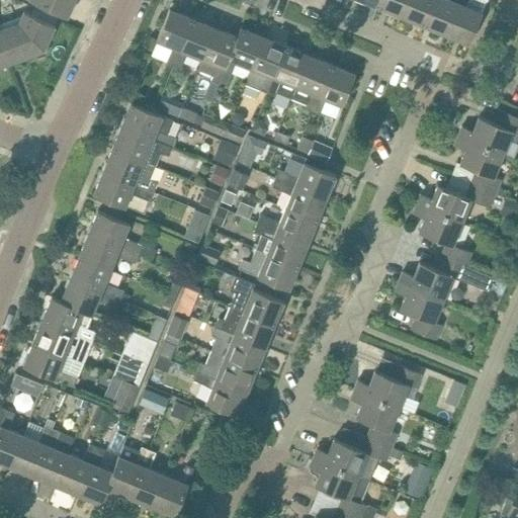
[(75,0),(29,0),(49,9),(67,18),(75,0)]
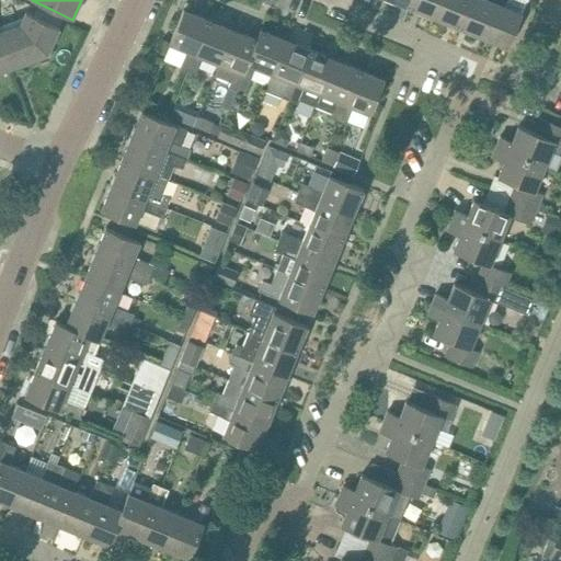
[(412,0),(409,8),(434,18),(441,0),(412,0)]
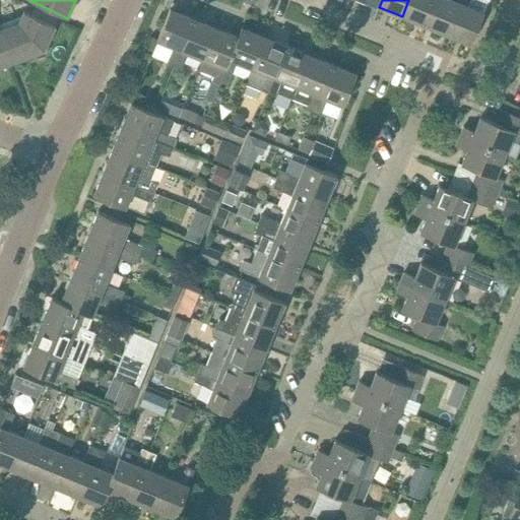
[(408,0),(402,16),(425,25),(435,0),(408,0)]
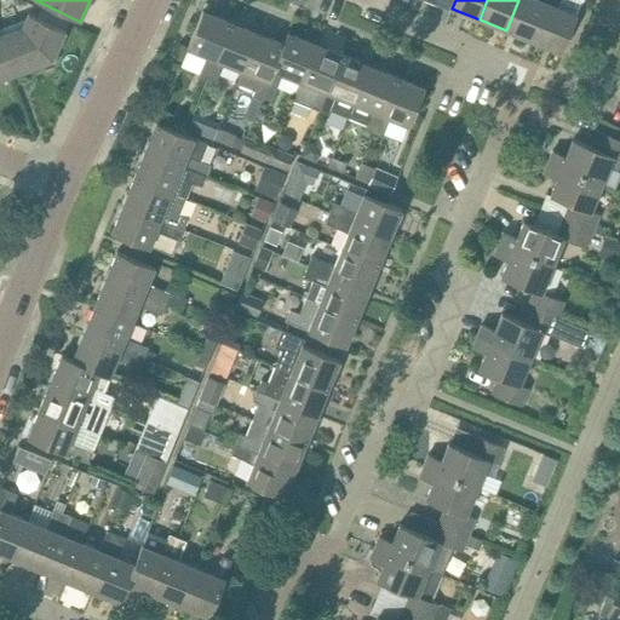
[(518,0),(506,30),(534,42),(551,0),(539,0),(540,0),(539,0),(518,0)]
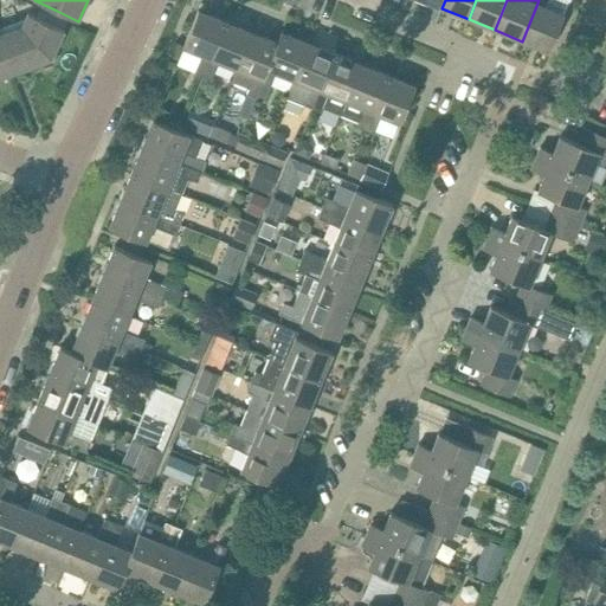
[(539,0),(522,42),(548,52),(568,4),(574,6),(575,0),(539,0)]
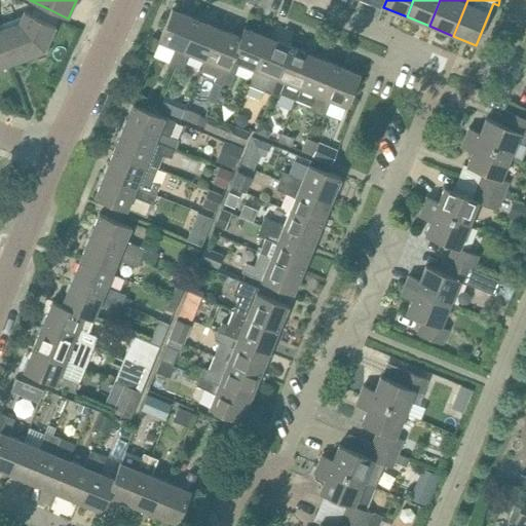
[(168,64),(177,67),(195,20),(172,9),(158,41),(175,48),(168,64)]
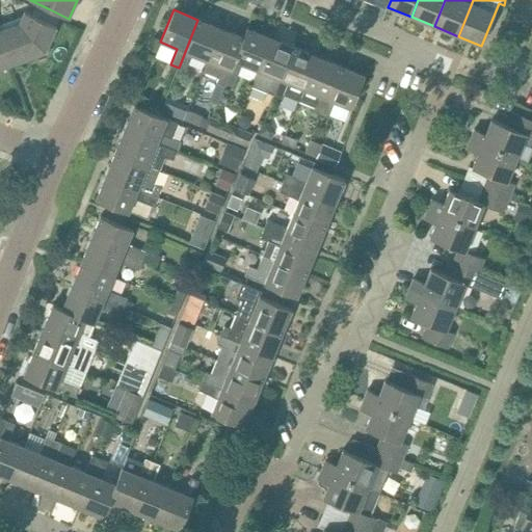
[(24,11),(19,23),(45,52),(56,27),(24,11)]
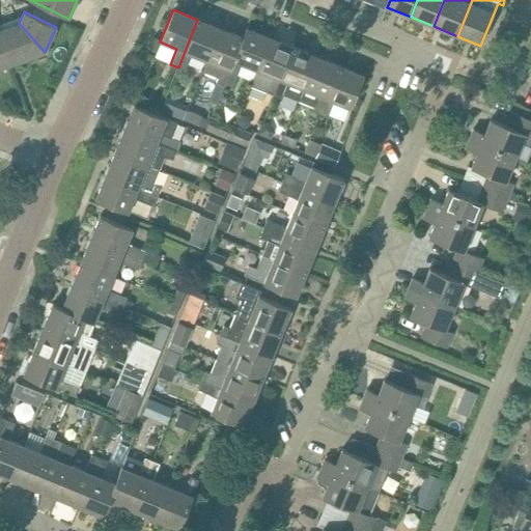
[(192,55),(207,60),(221,29),(197,20),(178,67),(186,71),(192,55)]
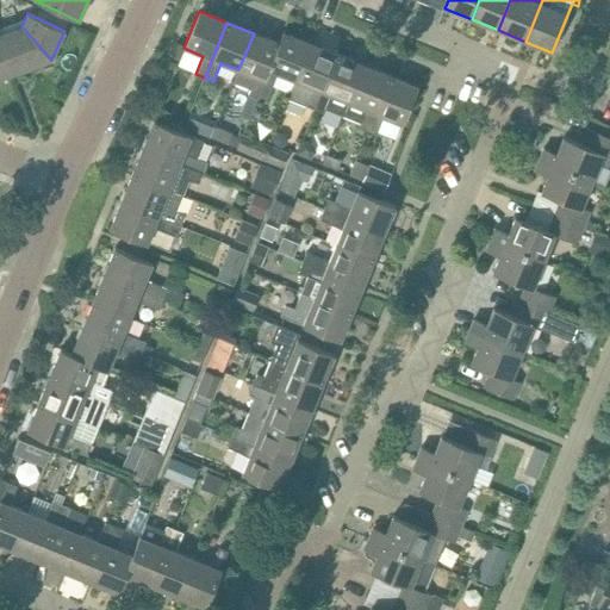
[(22,26),(0,35),(14,73),(51,60),(22,26)]
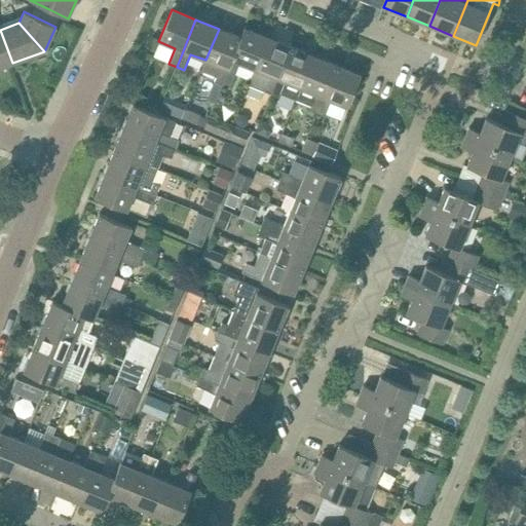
[(239,63),(255,69),(268,38),(245,28),(240,37),(241,37),(232,60),(233,61),(230,70),(228,69),(222,85),(229,88),(239,63)]
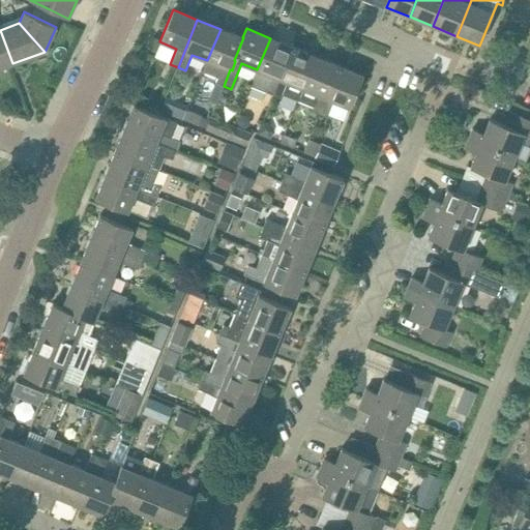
[(216,83),(224,86),(230,69),(232,70),(235,61),(234,60),(243,37),(242,37),(221,29),(207,60),(203,72),(217,79),(216,83)]
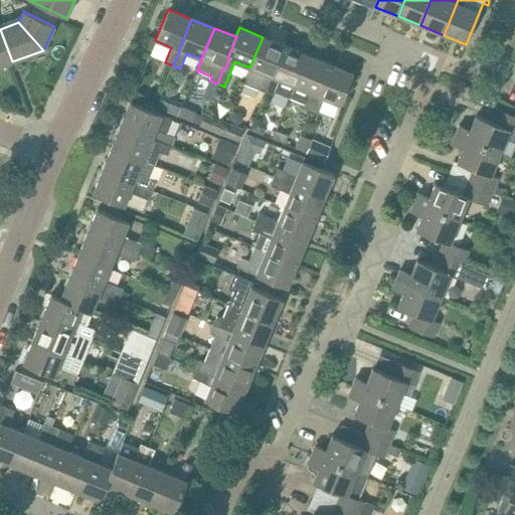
[(0,29),(0,65),(12,61),(0,29)]
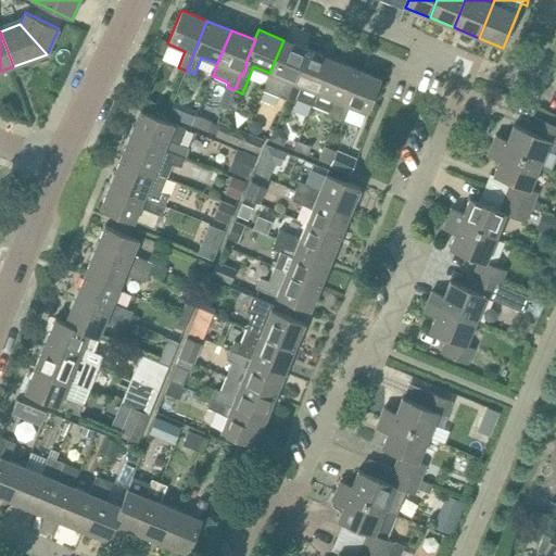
[(279,97),(287,100),(307,50),(283,40),(269,73),(262,90),(279,97)]
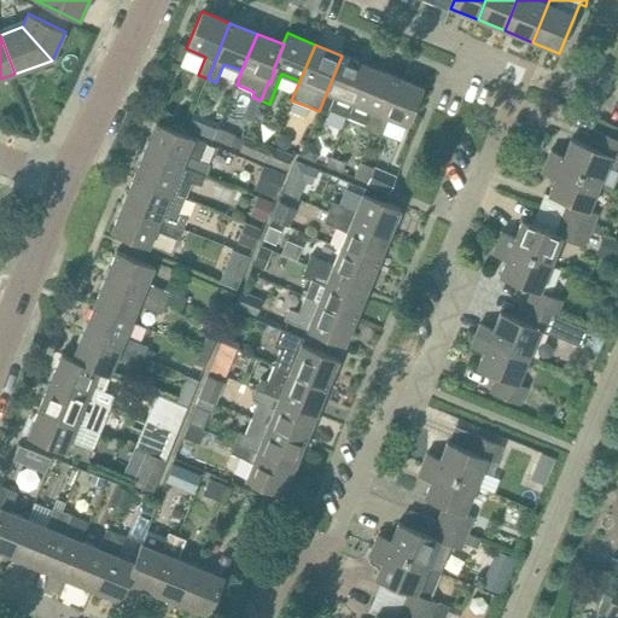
[(327,115),(330,110),(348,117),(354,104),(368,66),(342,56),(319,111),(327,115)]
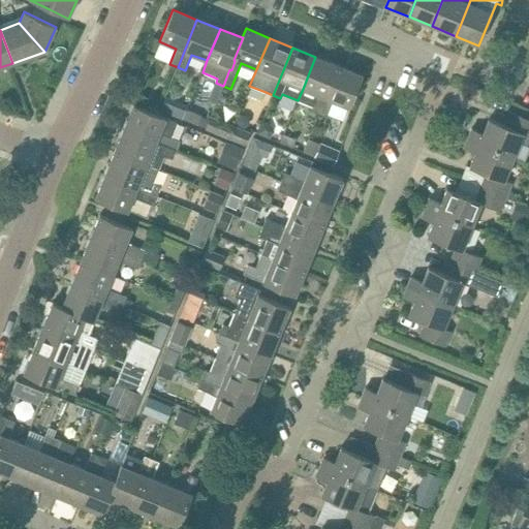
[(311,111),(318,114),(338,66),(315,57),(303,89),(298,100),(313,106),(311,111)]
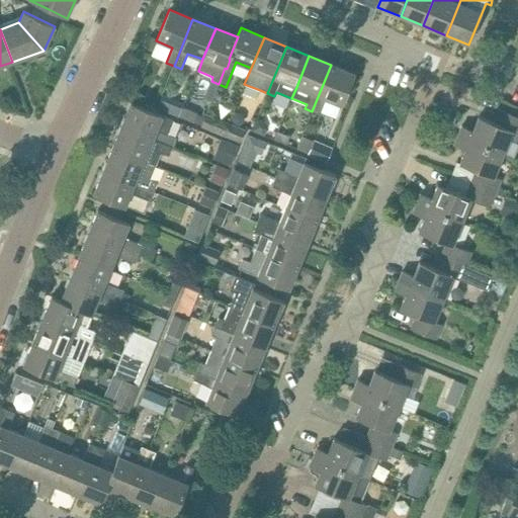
[(331,65),(312,111),(320,114),(326,99),(342,105),(355,74),(331,65)]
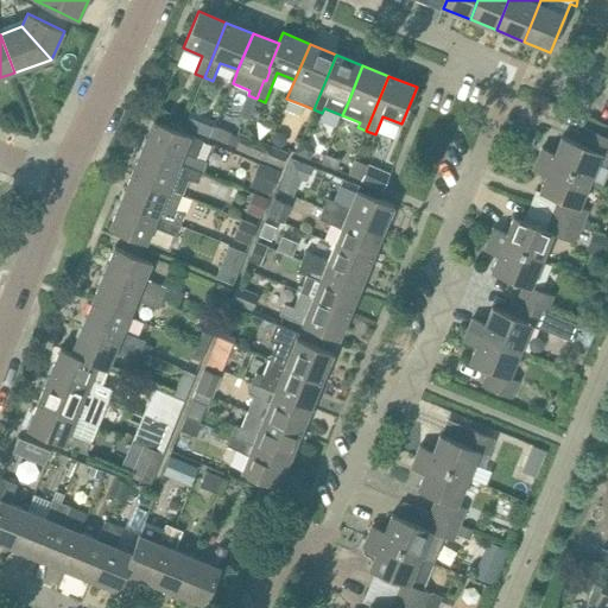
[(153,121),(143,149),(202,172),(206,162),(196,158),(203,140),(176,130),(153,121)]
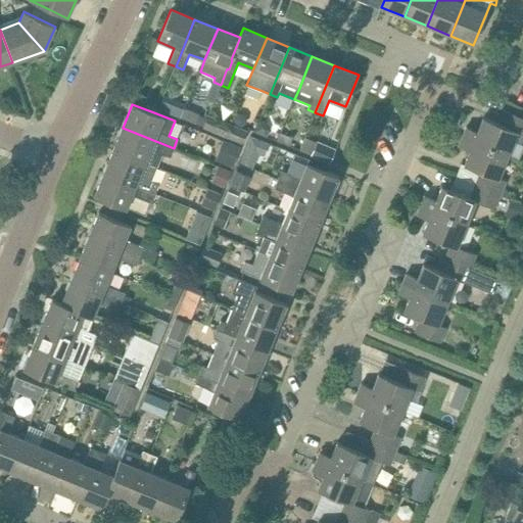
[(181,117),(195,124),(198,114),(184,108),(181,117)]
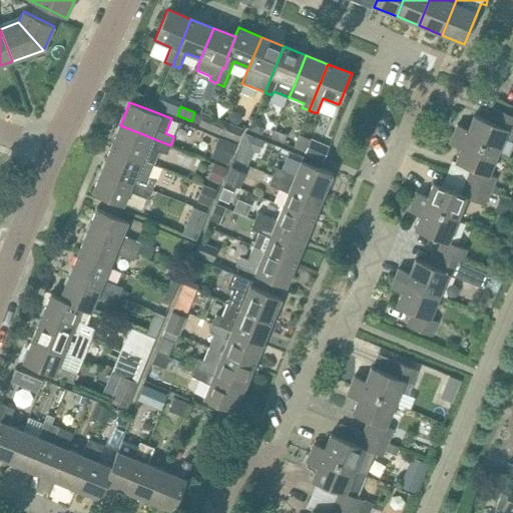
[(457,125),(453,134),(498,152),(503,139),(511,142),(512,135),(512,115),(496,109),(491,122),(474,115),(468,129),(457,125)]
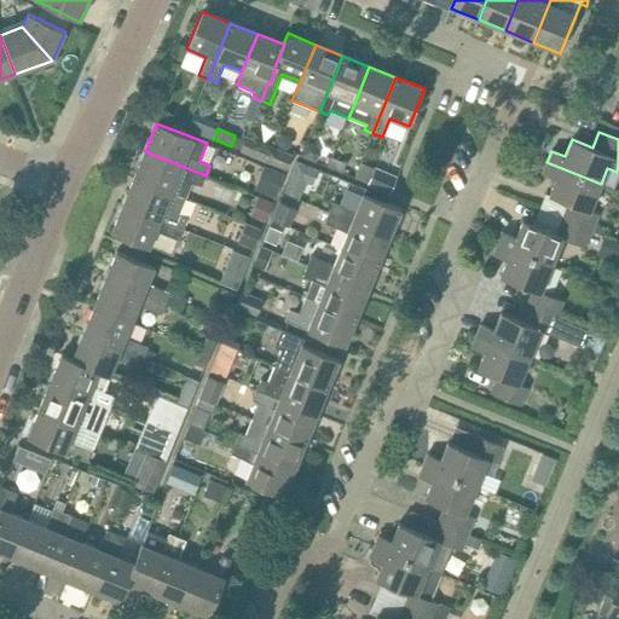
[(239,151),(267,163),(273,148),(246,137),(239,151)]
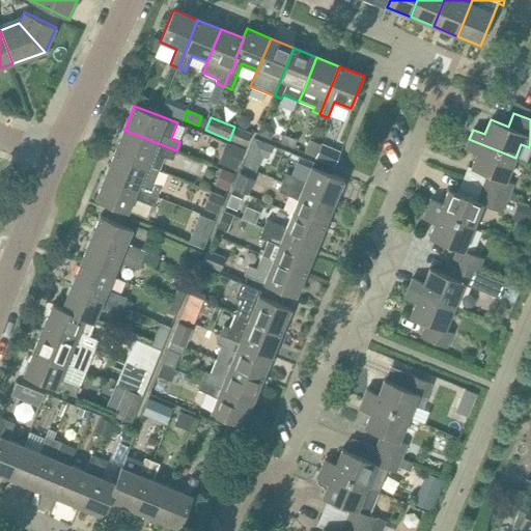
[(234,127),(229,140),(246,146),(251,133),(234,127)]
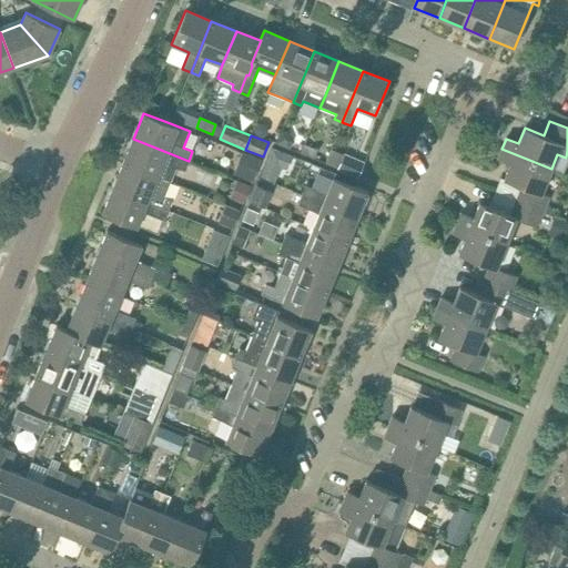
[(133,139),(123,163),(170,182),(176,168),(184,171),(189,161),(133,139)]
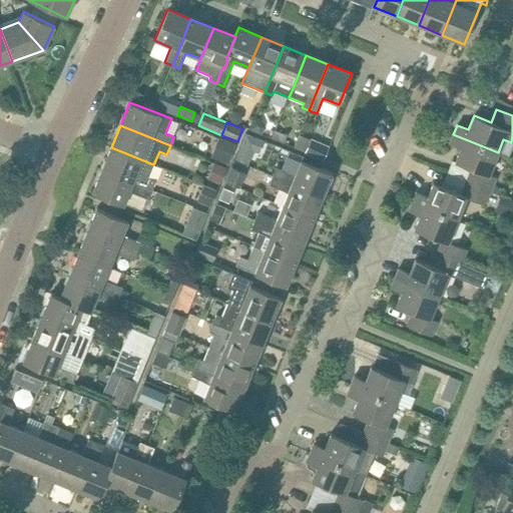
[(272,138),(283,143),(287,135),(275,130),(272,138)]
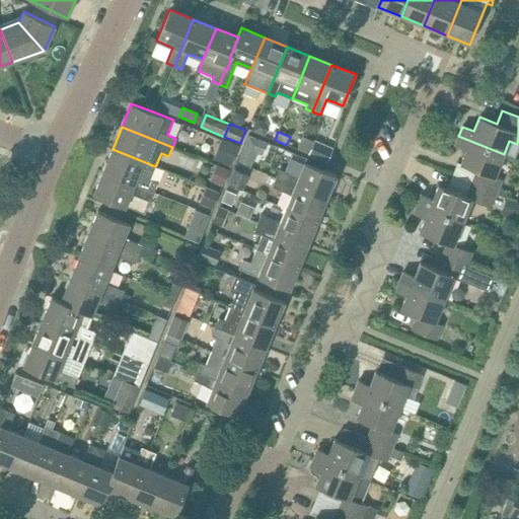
[(262,154),(267,142),(248,134),(237,160),(250,165),(256,152),(262,154)]
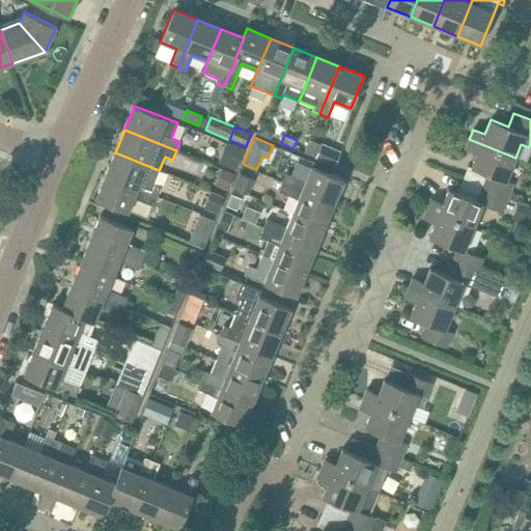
[(487,175),(482,188),(508,198),(513,184),(506,180),(515,158),(469,139),(466,148),(477,154),(471,168),(487,175)]
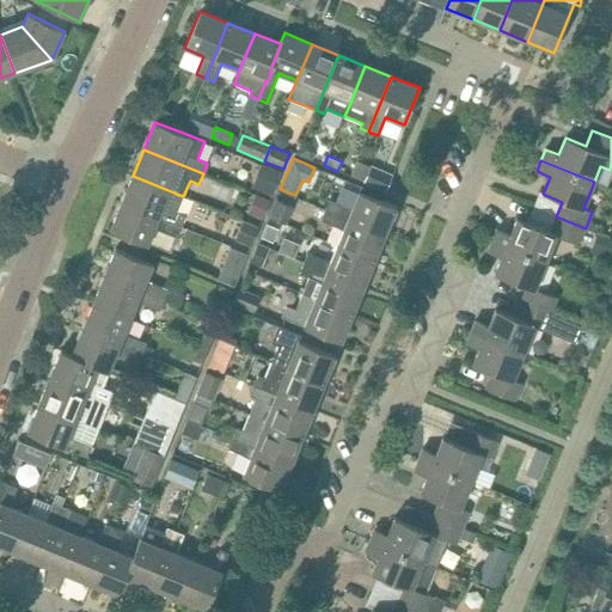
[(363,182),(385,191),(392,176),(371,166),(363,182)]
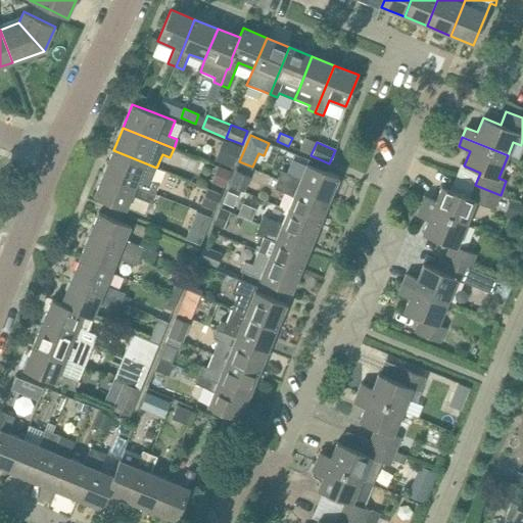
[(113,150),(104,173),(155,194),(158,185),(151,182),(156,168),(113,150)]
